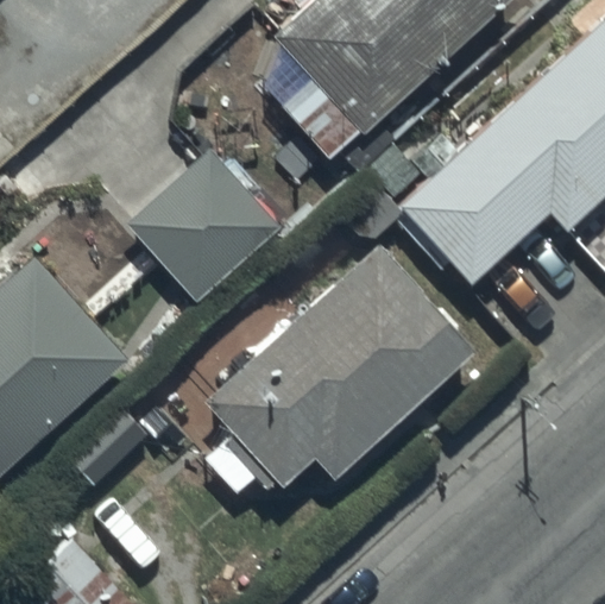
[(320,0),(275,38),(282,48),(264,88),(328,161),(509,0),(320,0)]
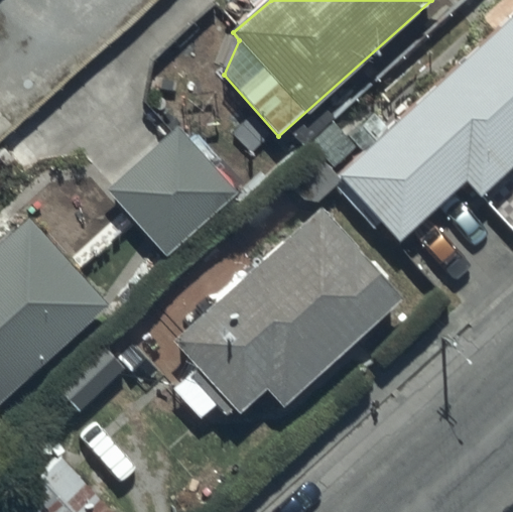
[(512,16),(338,174),(399,242),(467,181),(482,198),(512,169),(512,16)]
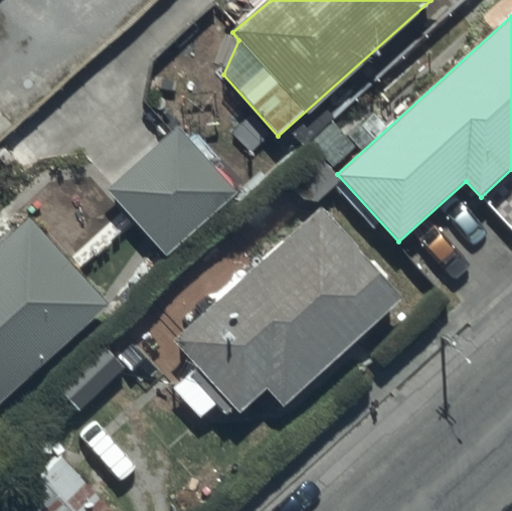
[(238,191),(178,125),(108,190),(168,256),(238,191)]
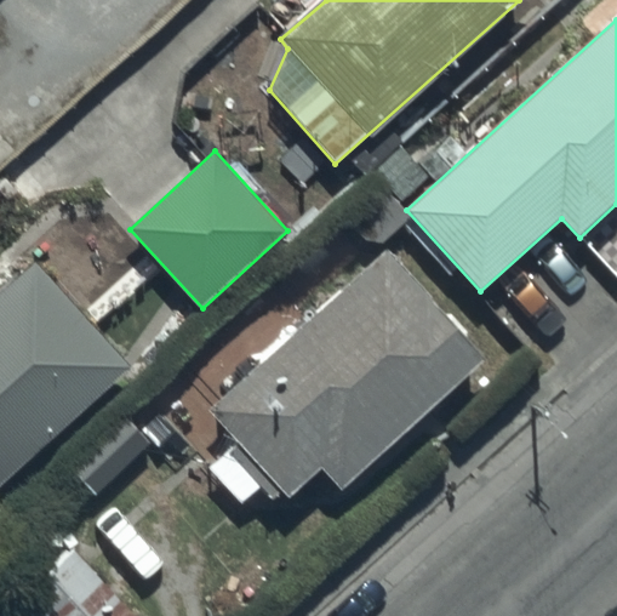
[(6,244),(0,249),(0,484),(131,369),(36,261),(29,268),(6,244)]
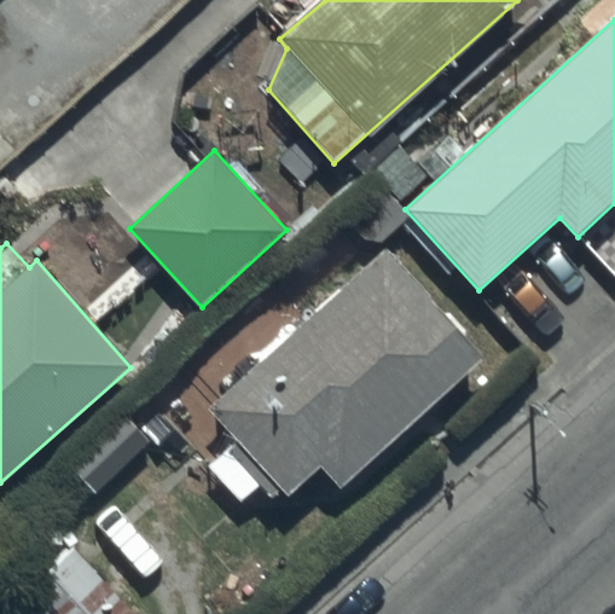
[(483,360),(383,250),(208,409),(236,441),(208,467),(239,500),(260,482),(278,503),(318,467),(340,491),(483,360)]
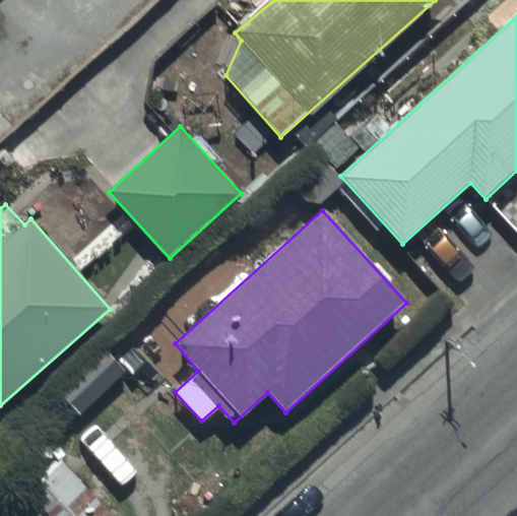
[(128,374),(108,348),(58,389),(78,414),(128,374)]
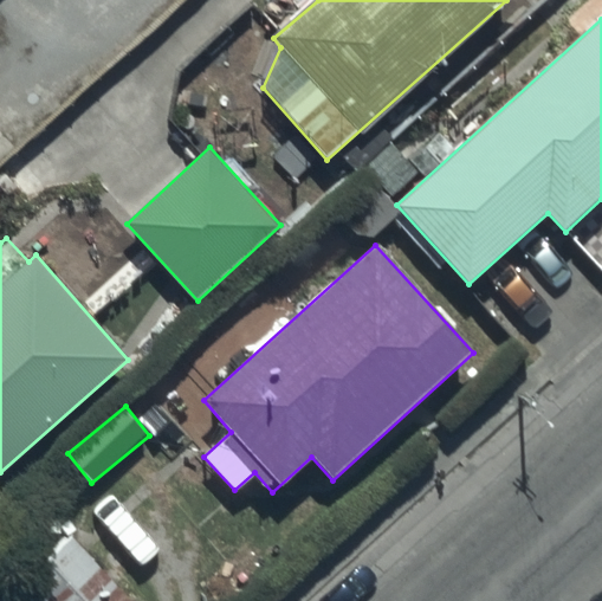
[(131,600),(71,534),(19,581),(36,600),(131,600)]
